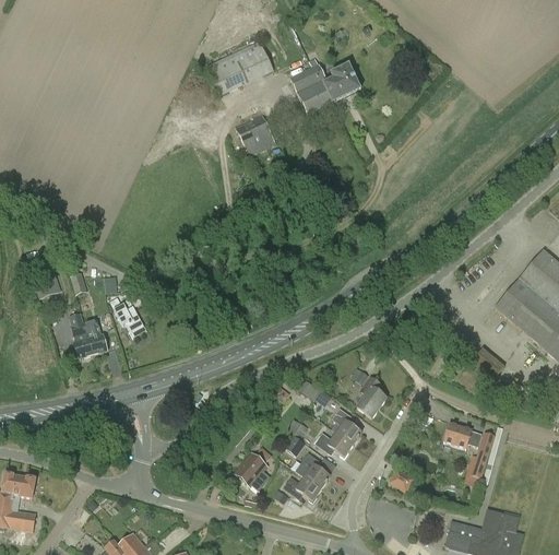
[(260,40),(233,52),(247,83),(274,70),(260,40)]
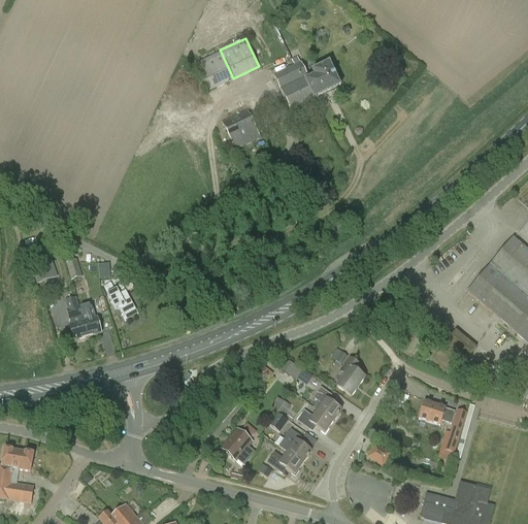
[(233,78),(220,50),(195,62),(208,90),(233,78)]
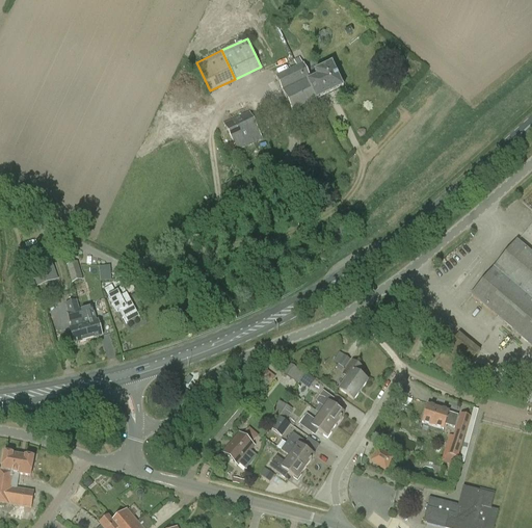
[(311,78),(303,60),(276,75),(294,112),(315,103),(312,96),(315,95),(308,80),(311,78)]
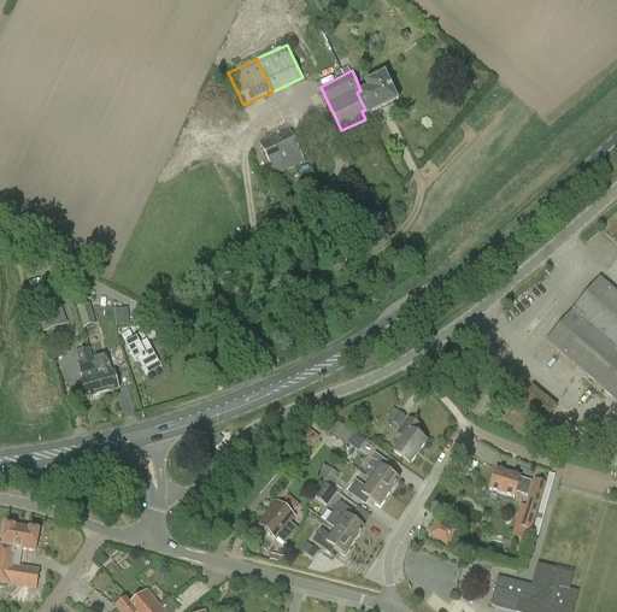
[(368,87),(360,90),(357,93),(365,110),(362,111),(365,119),(369,117),(366,113),(398,99),(385,71),(365,81),(368,87)]
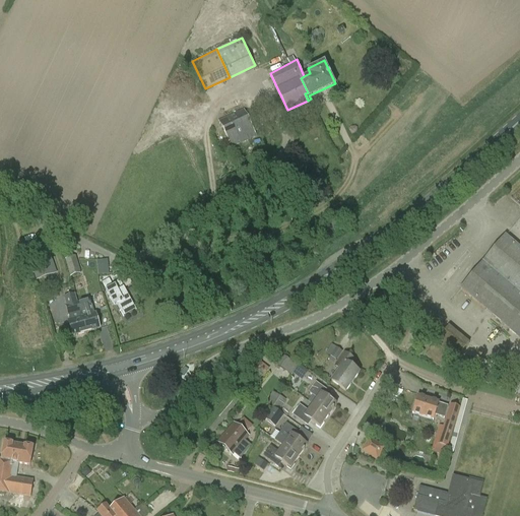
[(243,106),(219,118),(232,143),(256,131),(243,106)]
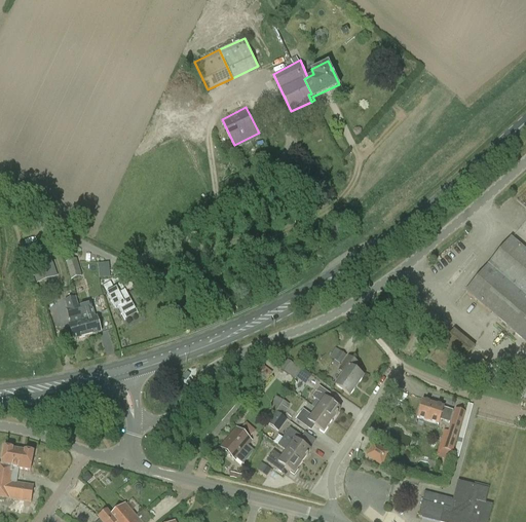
[(341,221),(332,228),(335,232),(344,226),(341,221)]
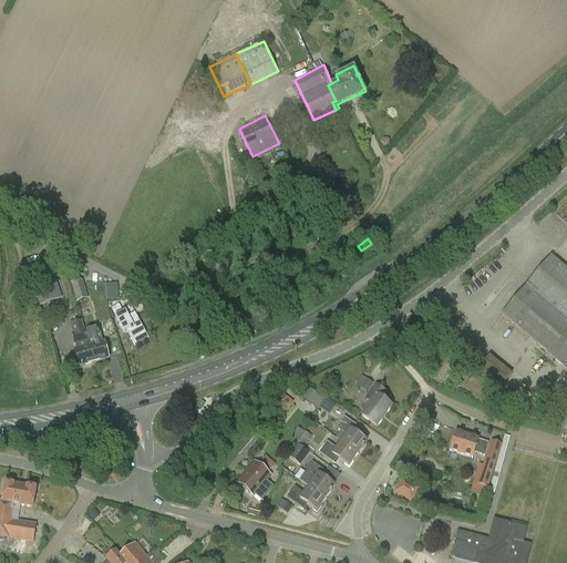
[(566,265),(552,253),(502,311),(566,366),(566,265)]
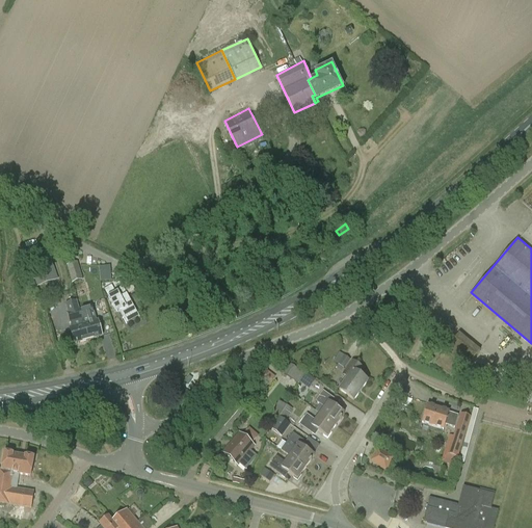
[(27,252),(36,283),(57,275),(47,245),(27,252)]
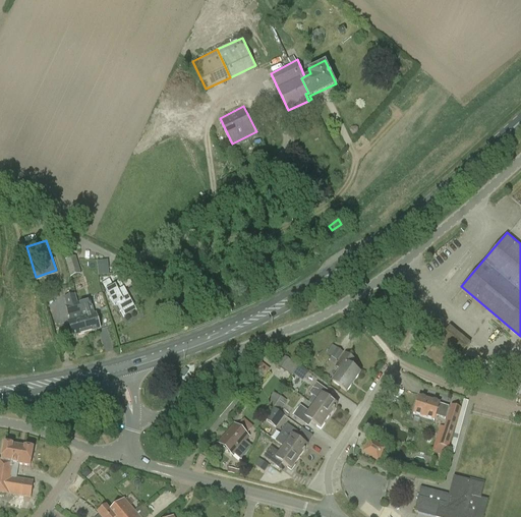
[(109,272),(109,266),(108,256),(107,256),(97,257),(99,273),(109,272)]
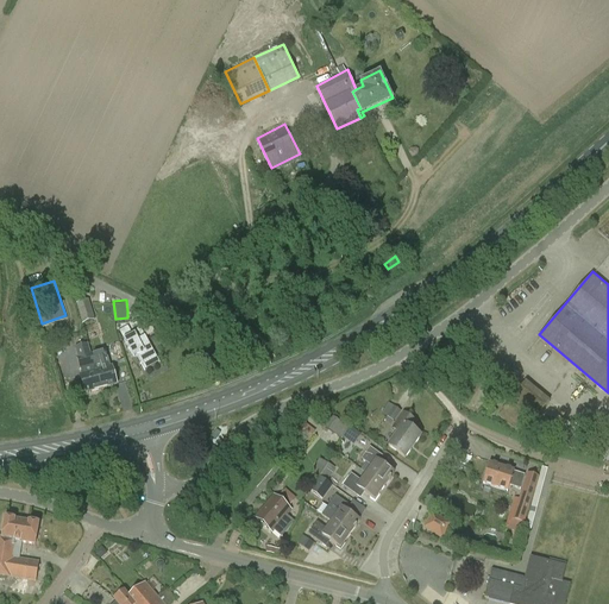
[(93,310),(80,314),(82,321),(94,318),(93,310)]
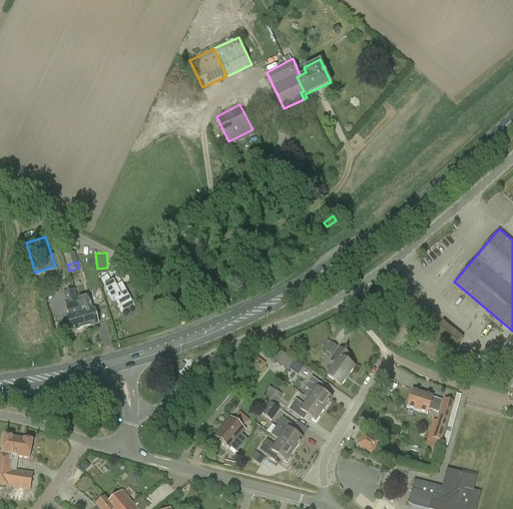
[(262,267),(267,274),(275,269),(270,262),(262,267)]
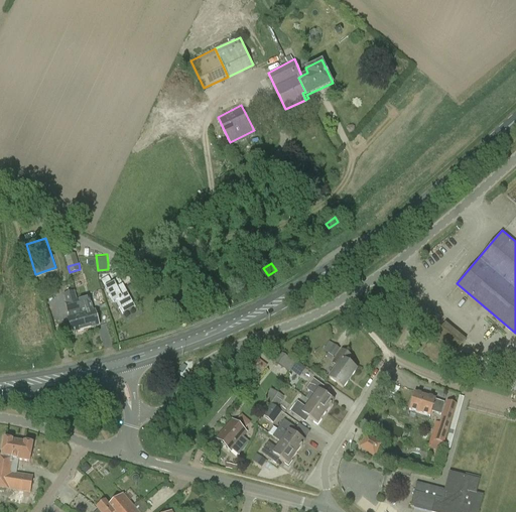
[(116,298),(123,311),(135,303),(123,281),(117,284),(115,279),(105,284),(113,299),(116,298)]
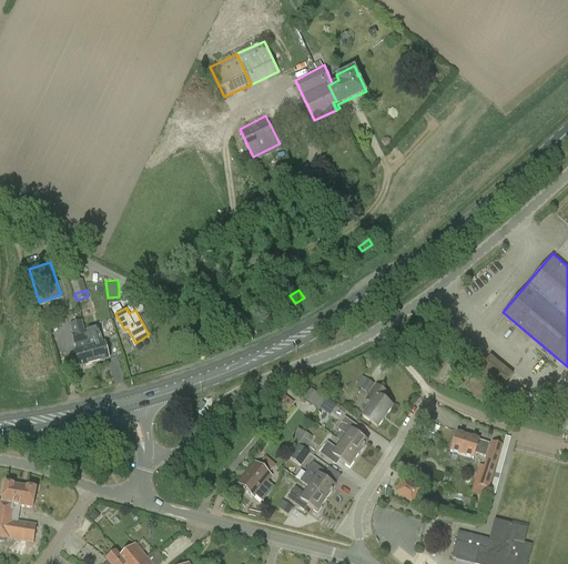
[(94,360),(81,318),(69,321),(77,348),(74,348),(79,364),(94,360)]
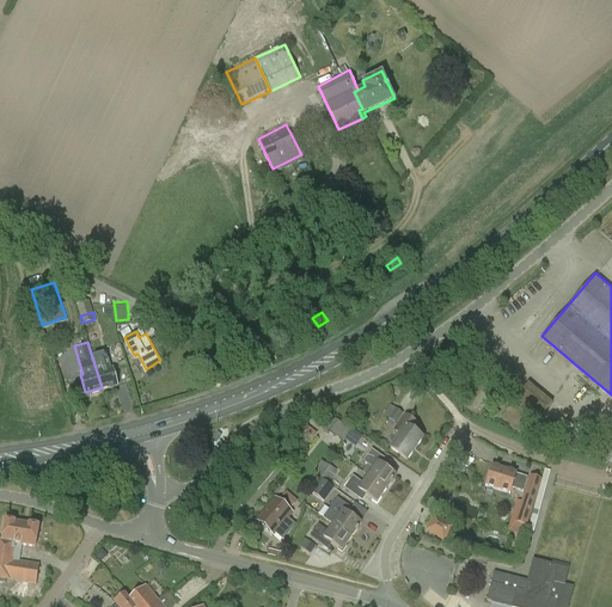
[(89,342),(87,342),(102,387),(117,382),(112,365),(110,366),(108,355),(105,348),(91,351),(89,342)]
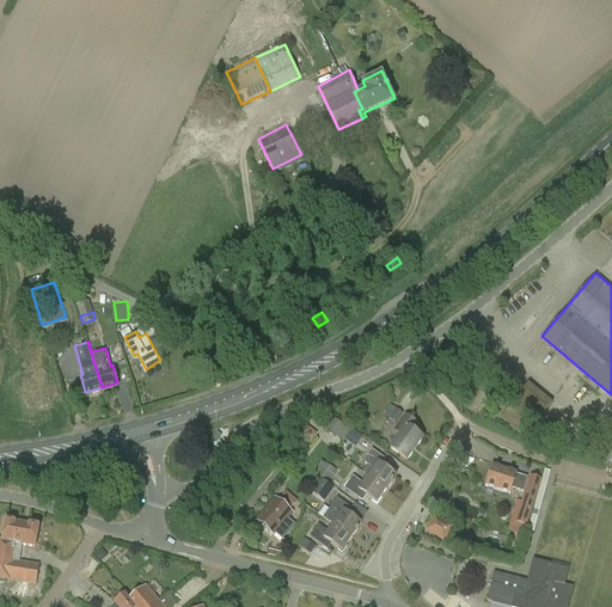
[(522,423),(528,429),(552,399),(528,379),(503,409),(500,414),(519,428),(522,423)]
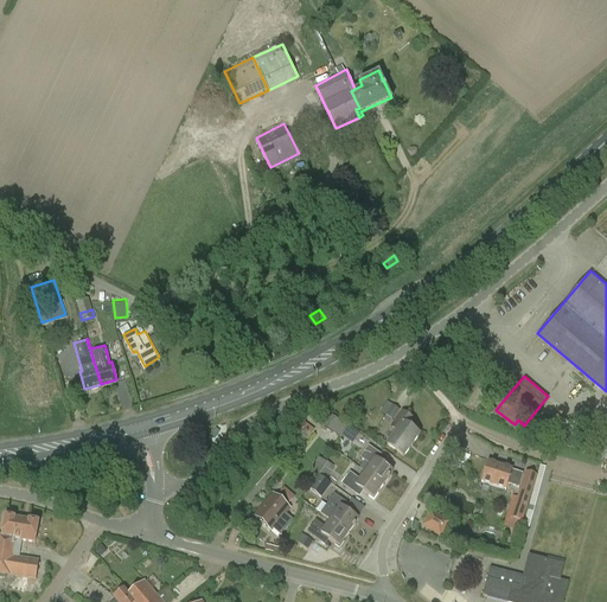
[(379,408),(393,416),(401,407),(387,397),(379,408)]
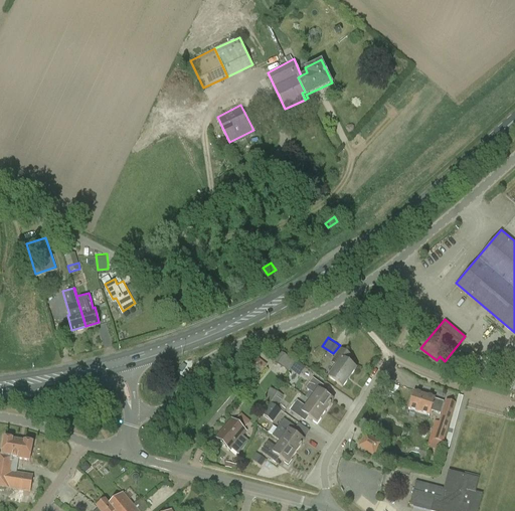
[(289,368),(290,366),(292,363),(295,359),(281,348),(274,357),(289,368)]
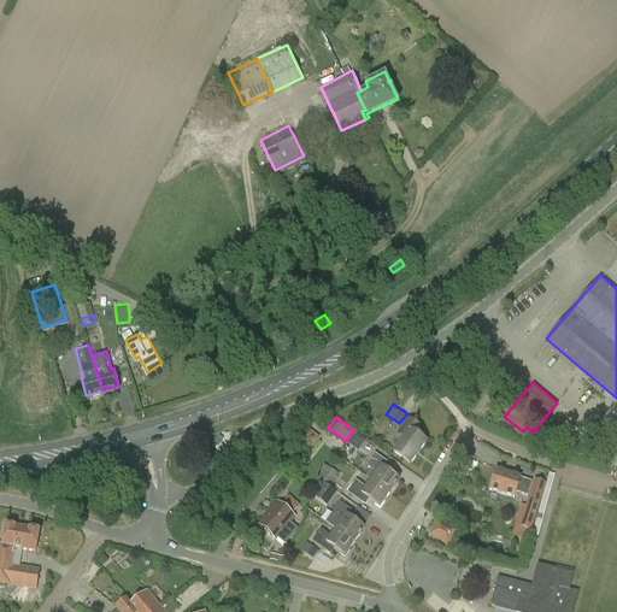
[(399,431),(404,434),(393,448),(411,460),(427,437),(416,430),(419,424),(409,417),(399,431)]
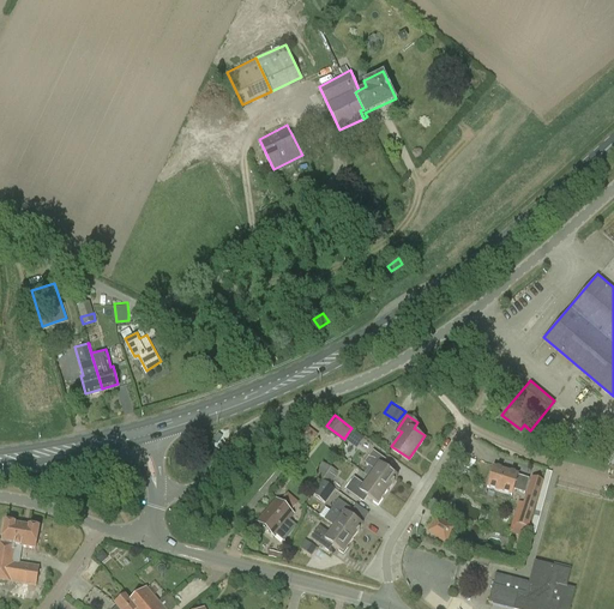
[(353,427),(351,428),(348,433),(359,441),(363,434),(353,427)]
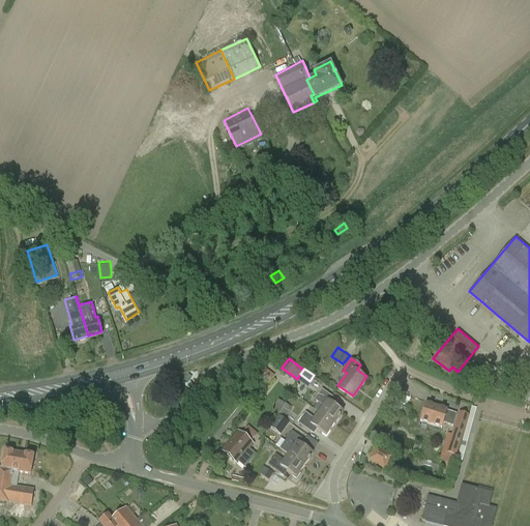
[(323,403),(319,409),(334,420),(343,409),(330,400),(334,395),(322,386),(314,397),(323,403)]
